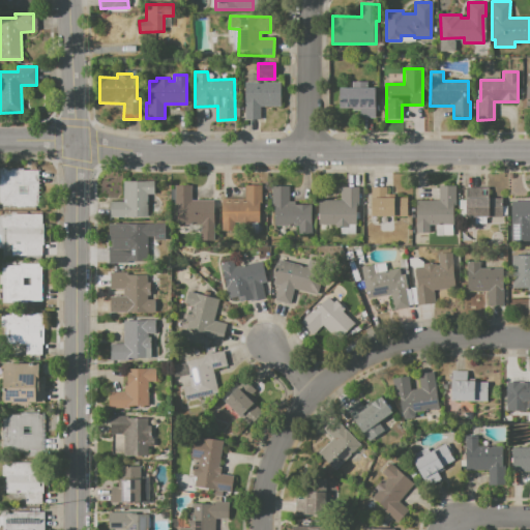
[(245,75),(255,75),(255,83),(278,83),(278,107),(261,107),(261,119),(243,119),(243,83),(245,83),(245,75)]
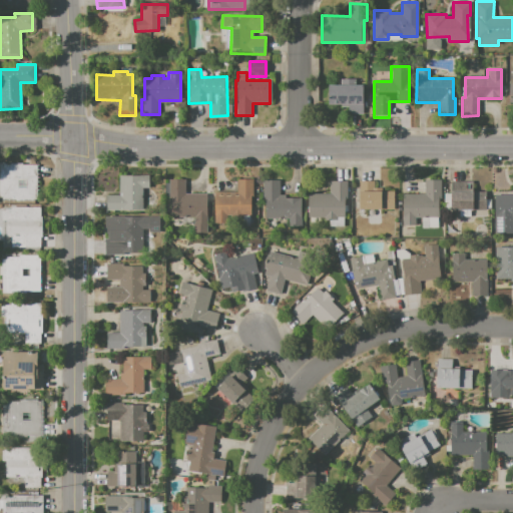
[(327,84),(362,84),(363,114),(347,114),(347,105),(327,105),(327,84)]
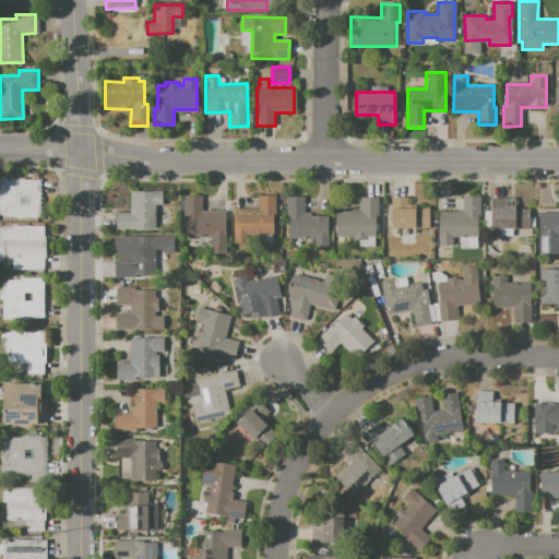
[(0,178),(40,178),(40,219),(0,219),(0,178)]
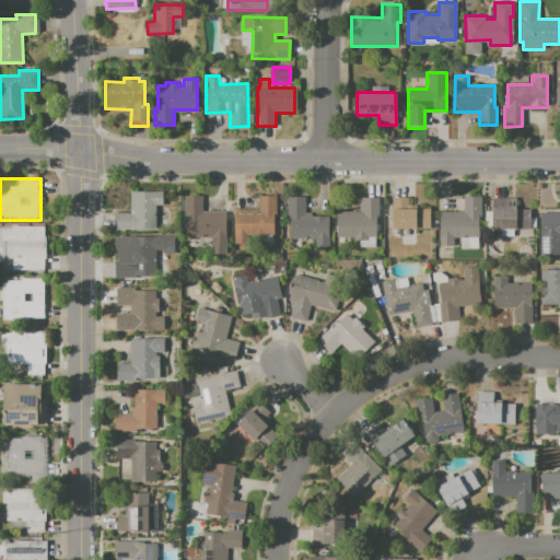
[(116,213),(129,212),(129,191),(163,191),(163,230),(116,231),(116,213)]
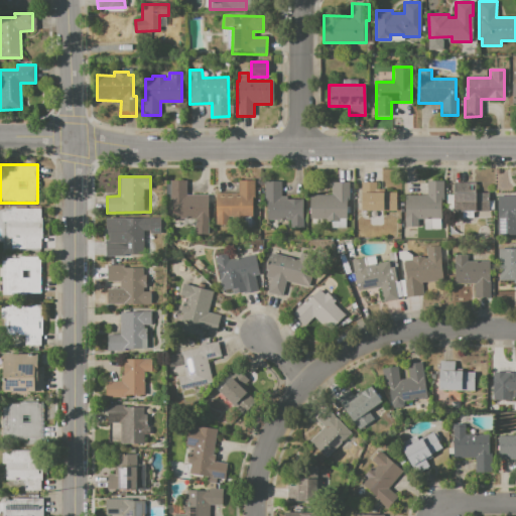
[(170,180),(185,180),(186,195),(208,195),(209,224),(196,225),(196,219),(171,219),(170,180)]
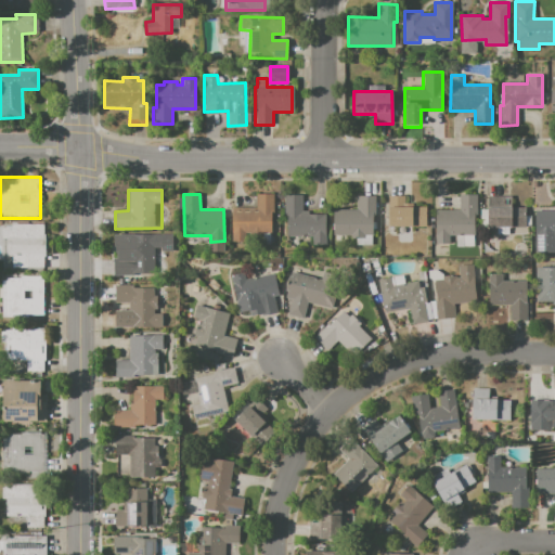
[(232,207),(256,207),(256,194),(273,194),(273,217),(271,217),(271,233),(262,233),(262,237),(253,237),(253,234),(245,234),(245,242),(232,242),(232,207)]
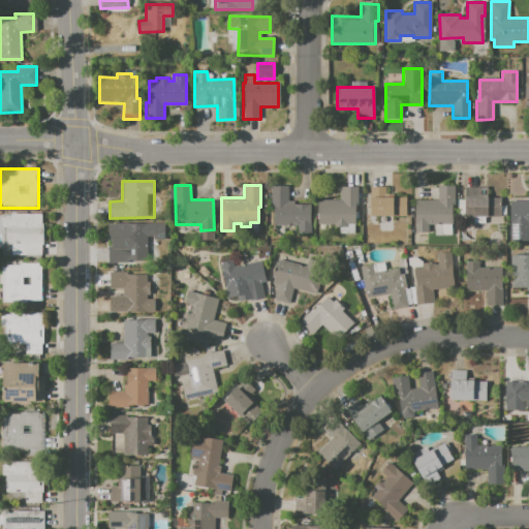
[(271,186),(287,186),(287,201),(293,201),(293,205),(310,205),(310,235),(297,235),(297,226),(273,226),(273,207),(271,207),(271,186)]
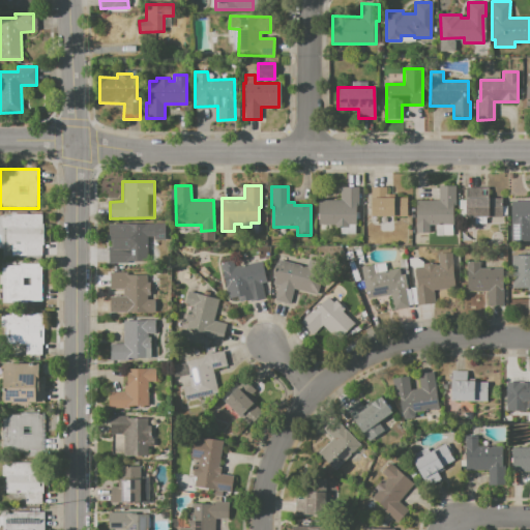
[(415,201),(438,201),(438,186),(455,186),(455,212),(453,212),(454,225),(429,225),(429,232),(416,233),(415,201)]
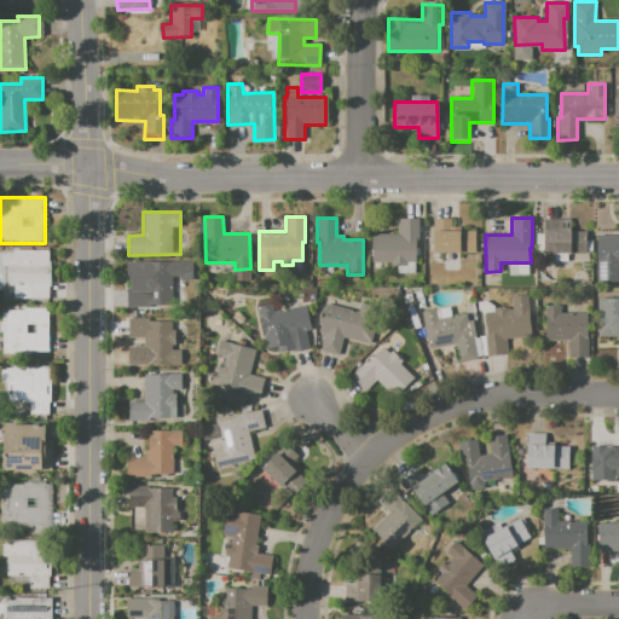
[(371,235),(398,235),(398,219),(417,219),(417,241),(415,241),(415,262),(405,262),(405,266),(393,266),(393,262),(371,262),(371,235)]
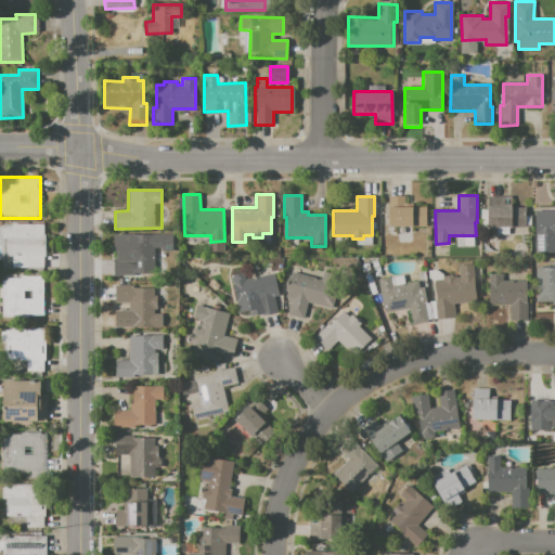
[(386,197),(408,196),(408,207),(425,206),(425,226),(387,227),(386,197)]
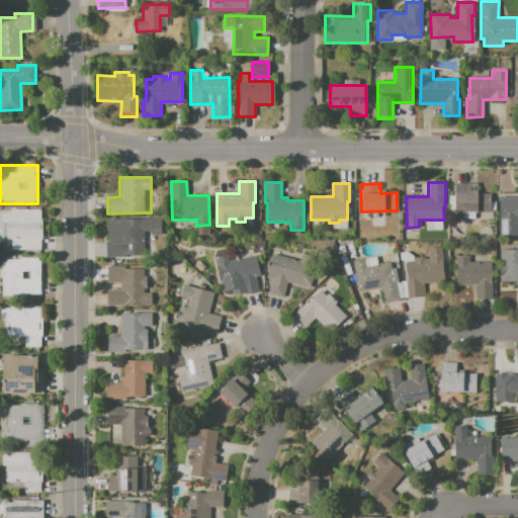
[(452,184),(469,184),(469,193),(489,193),(489,212),(452,211),(452,184)]
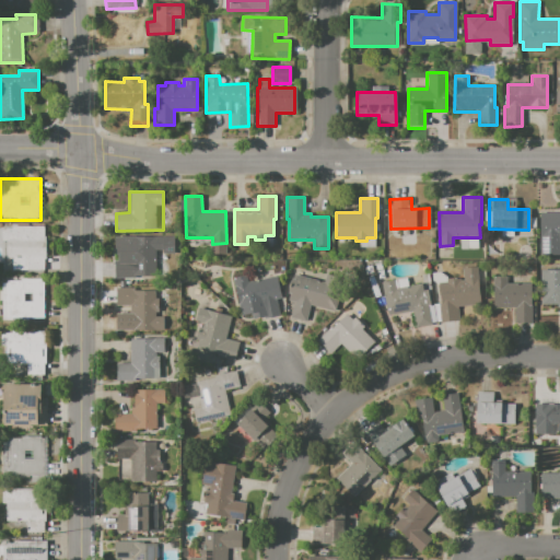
[(539,212),(559,212),(559,236),(559,256),(539,256),(539,212)]
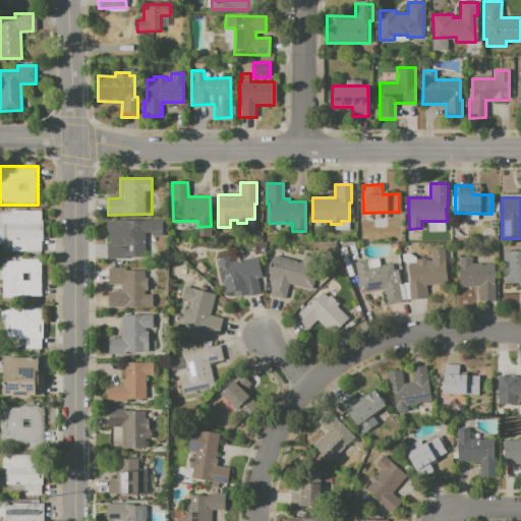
[(0,214),(11,214),(10,211),(41,210),(42,252),(12,252),(12,241),(5,241),(5,224),(0,224),(0,214)]
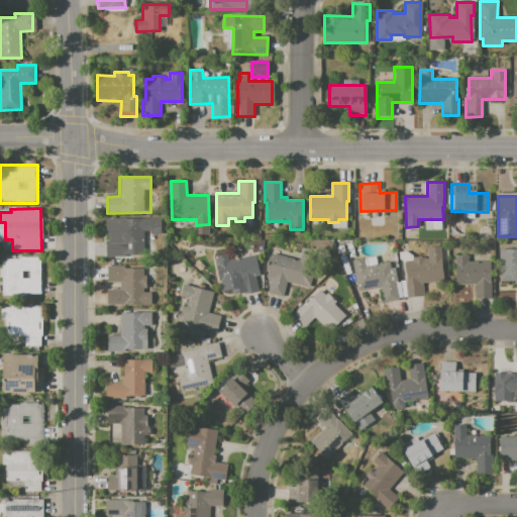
[(106,240),(119,240),(119,218),(150,218),(150,231),(142,231),(142,256),(106,256),(106,240)]
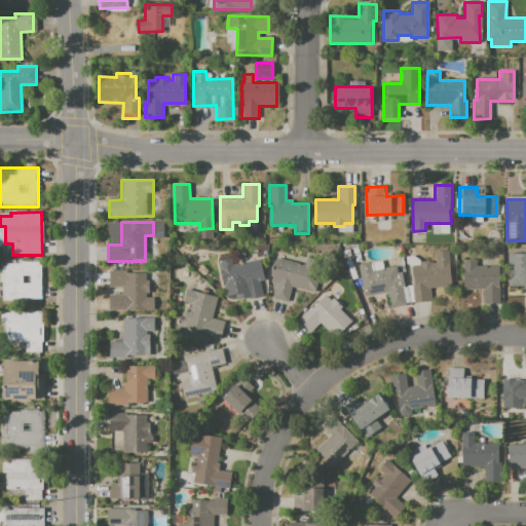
[(411,267),(421,265),(421,260),(430,259),(431,264),(436,263),(434,253),(447,251),(451,287),(431,289),(433,300),(415,302),(411,267)]
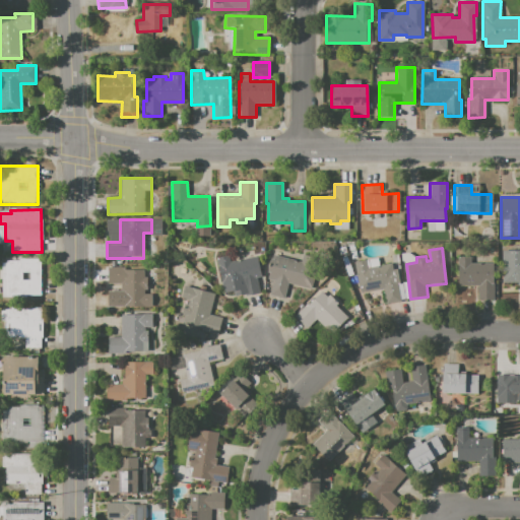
[(502,250),(519,250),(519,260),(519,284),(502,284),(502,250)]
